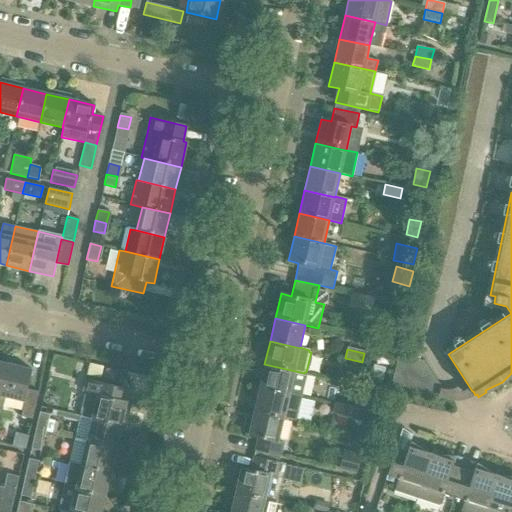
[(424,361),(399,355),(398,355),(395,367),(421,373),(423,361),(424,362),(424,361)]
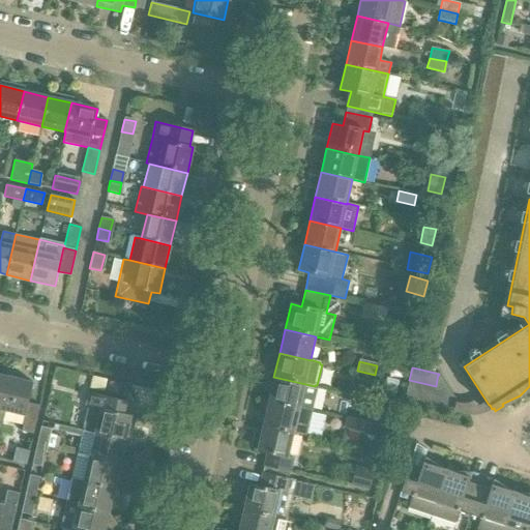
[(0,402),(0,425),(1,427),(5,411),(25,415),(21,432),(33,434),(39,406),(28,403),(32,383),(6,377),(0,402)]
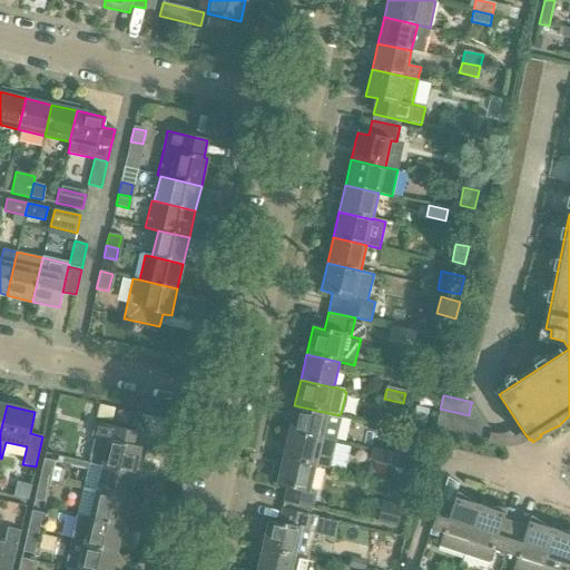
[(294,405),(288,431),(335,442),(341,416),(338,415),(294,405)]
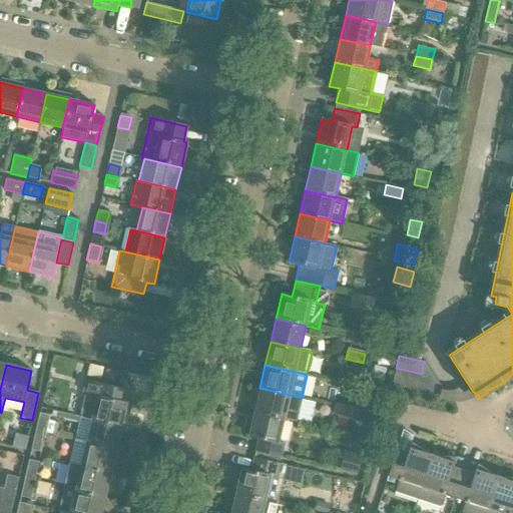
[(107,371),(105,381),(117,384),(120,374),(107,371)]
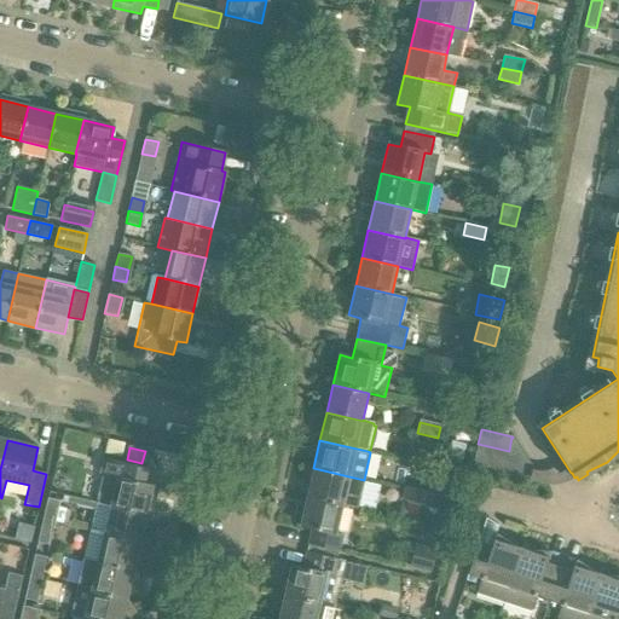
[(475,452),(472,468),(536,481),(537,473),(532,464),(475,452)]
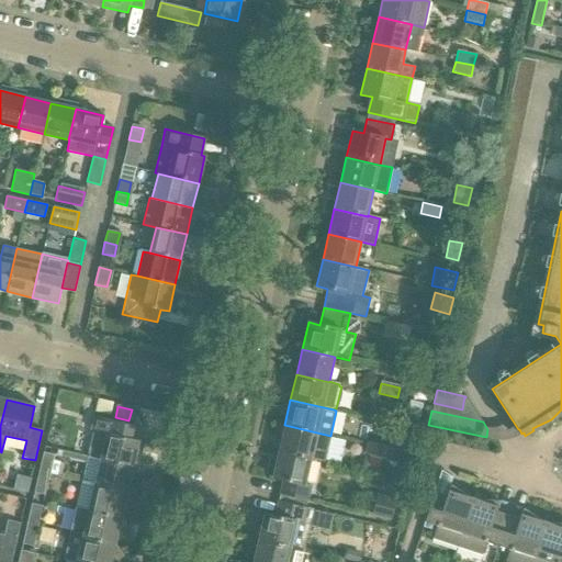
[(93,430),(88,457),(133,467),(133,465),(138,467),(142,453),(136,451),(138,440),(131,439),(134,426),(94,416),(91,430),(93,430)]
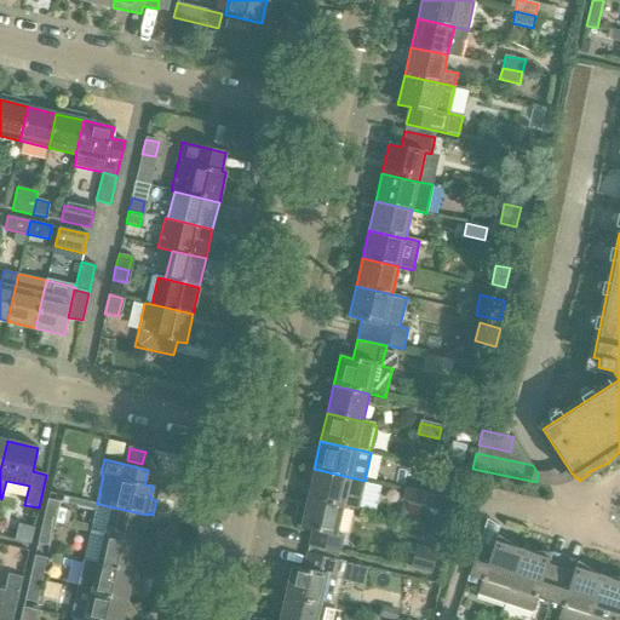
[(314,469),(306,498),(344,506),(357,510),(365,481),(314,469)]
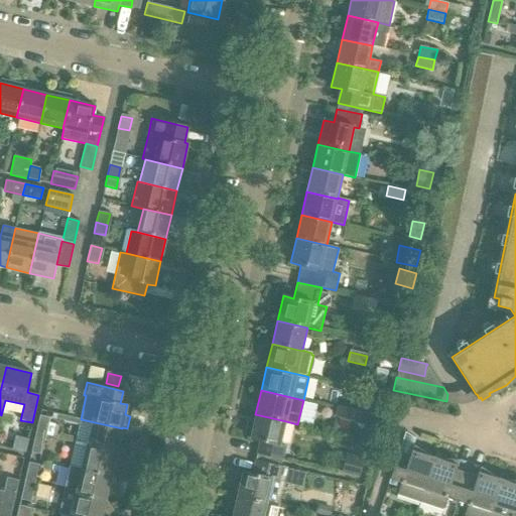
[(370,401),(366,414),(375,416),(381,394),(369,390),(368,392),(363,391),(361,399),(370,401)]
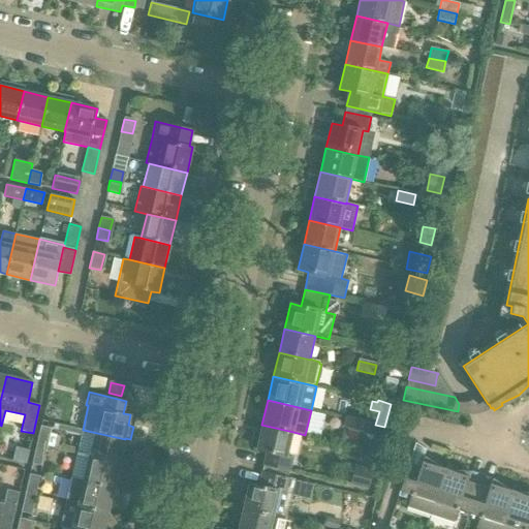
[(363,424),(345,419),(343,429),(360,433),(363,424)]
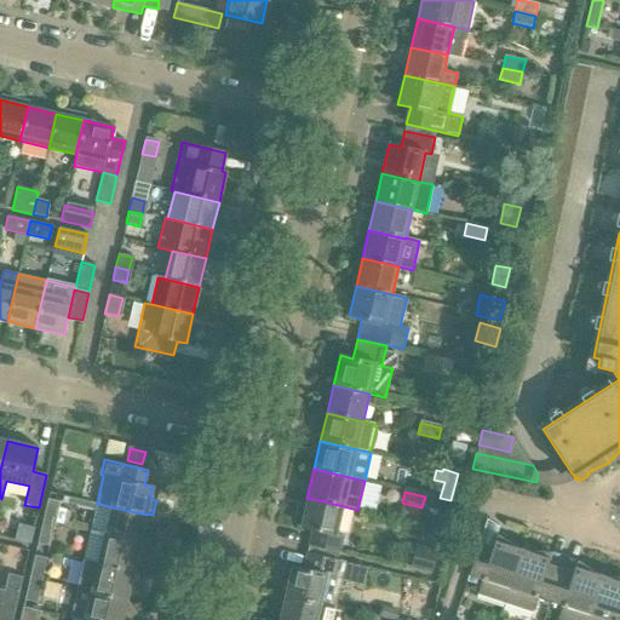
[(343,506),(306,498),(300,527),(313,529),(309,546),(338,552),(342,537),(337,535),(343,506)]
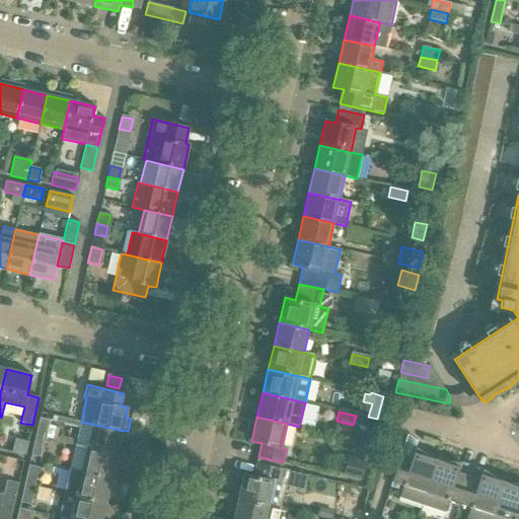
[(40,418),(35,437),(46,439),(50,420),(40,418)]
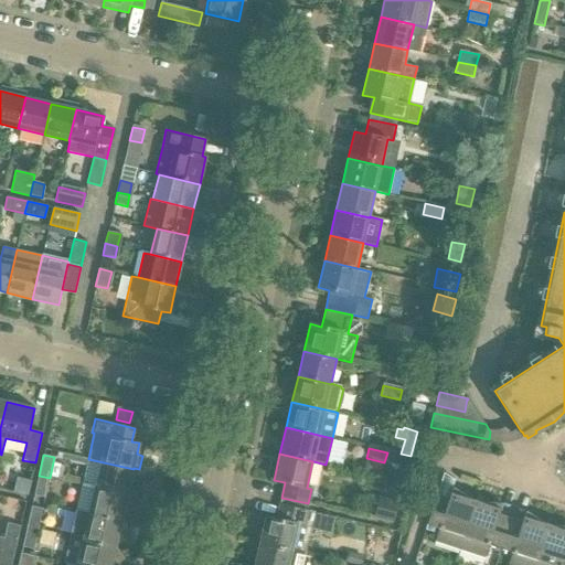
[(88,459),(82,484),(127,494),(134,469),(88,459)]
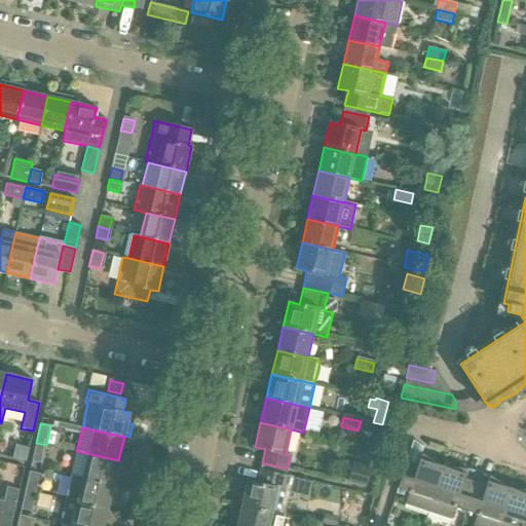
[(46,445),(36,443),(32,461),(42,463),(46,445)]
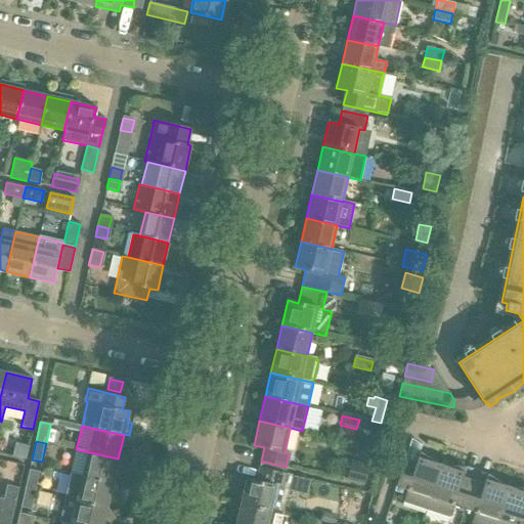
[(76,449),(71,474),(113,483),(118,459),(76,449)]
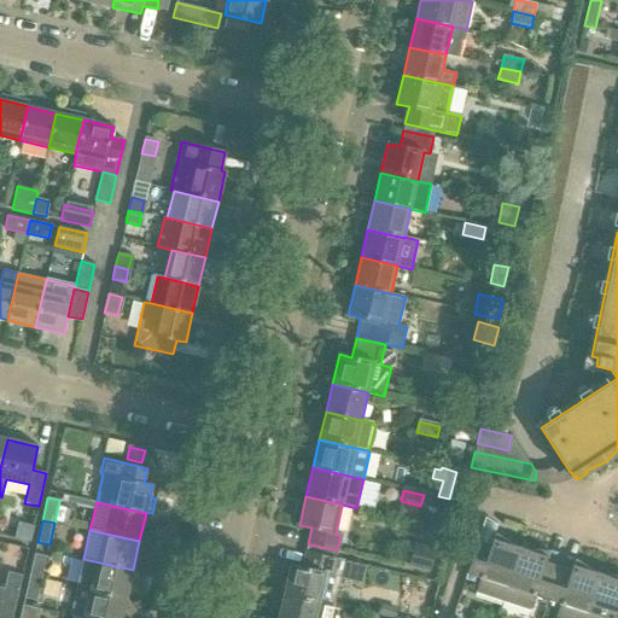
[(478,590),(503,599),(520,548),(506,543),(507,541),(495,534),(491,546),(478,542),(479,541),(478,541),(467,573),(481,578),(476,592),(477,593),(478,590)]
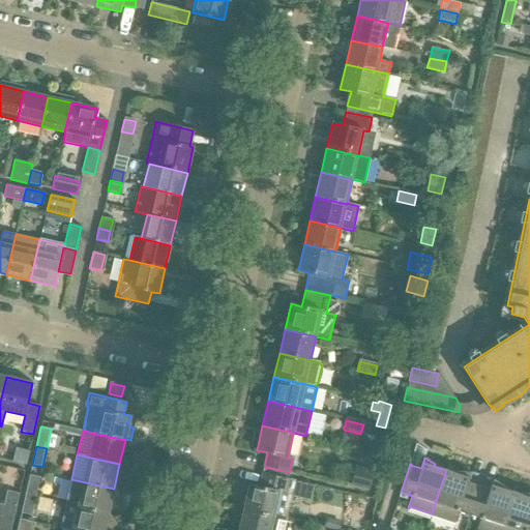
[(355,466),(351,486),(351,487),(369,491),(374,470),(355,466)]
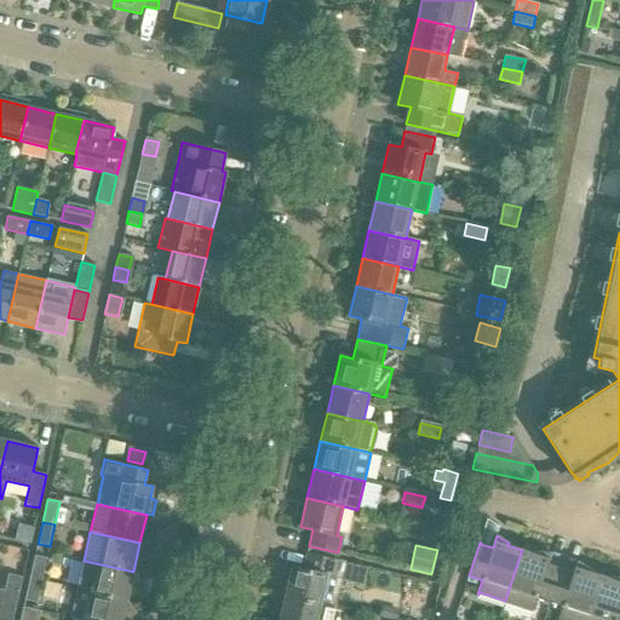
[(537,598),(549,602),(560,568),(558,569),(547,566),(551,552),(537,552),(535,555),(522,550),(505,601),(532,609),(530,612),(532,612),(537,598)]
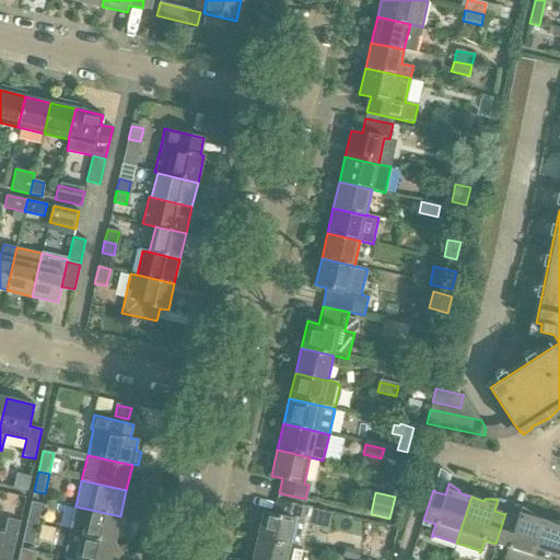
[(263,512),(257,538),(302,549),(312,508),(278,500),(273,514),(263,512)]
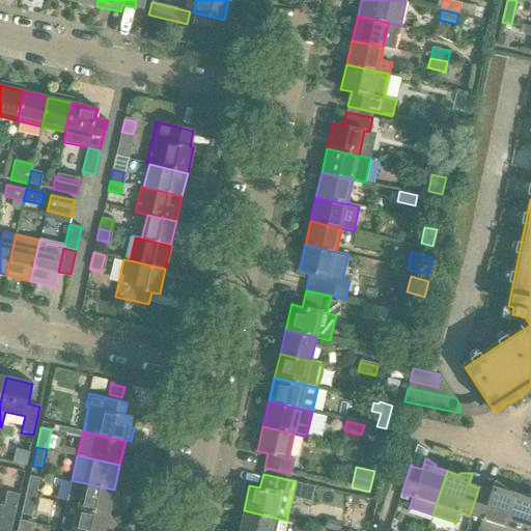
[(29,476),(25,495),(35,497),(39,478),(29,476)]
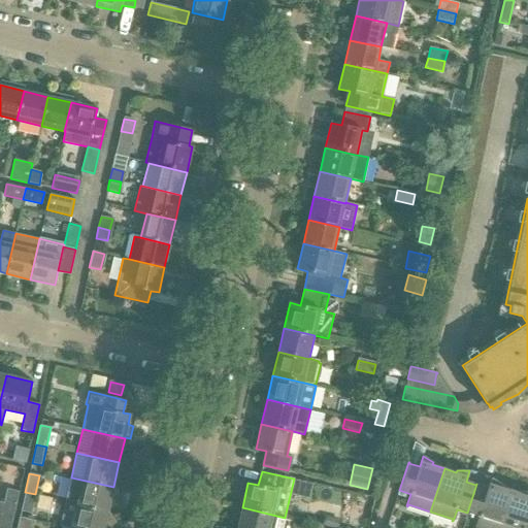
[(71,477),(65,501),(107,512),(113,487),(71,477)]
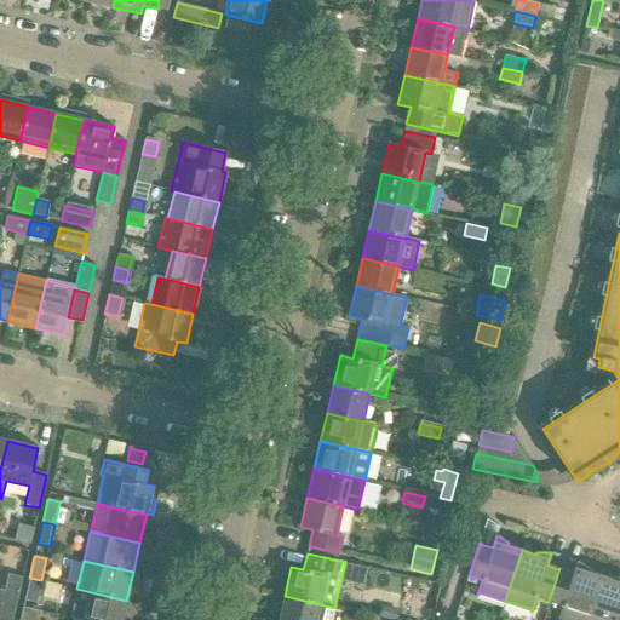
[(558,619),(560,618),(564,619),(587,619),(602,575),(587,572),(589,569),(577,561),(573,574),(561,569),(560,568),(549,602),(562,607),(557,619),(558,619)]
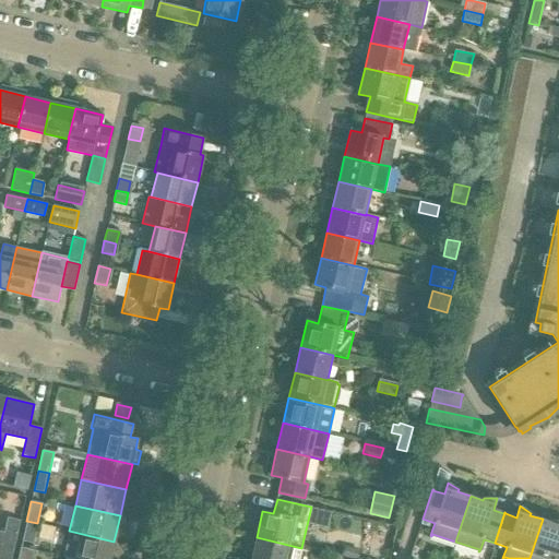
[(0,532),(0,558),(11,558),(20,521),(7,518),(3,533),(0,532)]
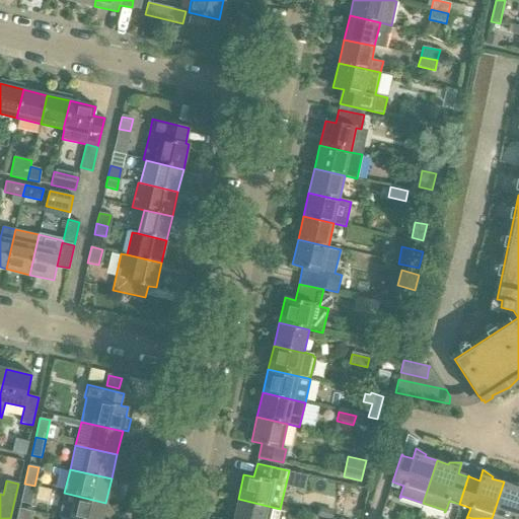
[(518,518),(518,484),(516,484),(516,486),(504,482),(492,518),(518,518)]
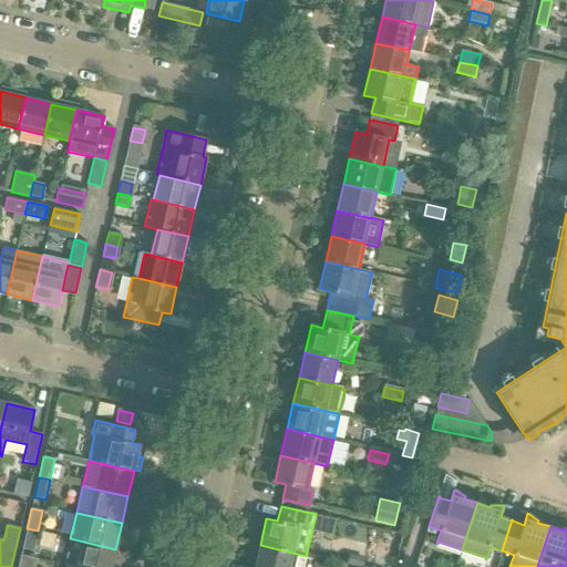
[(38,531),(27,528),(22,549),(33,552),(38,531)]
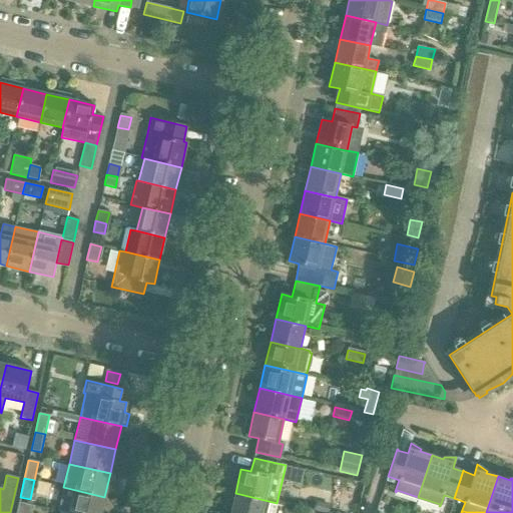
[(58,511),(67,512),(100,512),(104,497),(63,487),(58,511)]
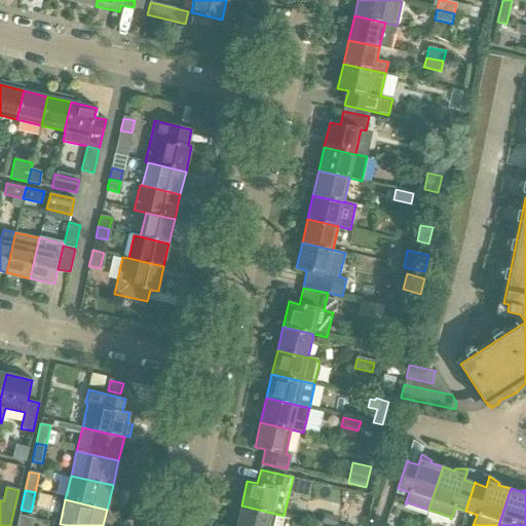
[(241,505),(235,525),(280,525),(284,516),(241,505)]
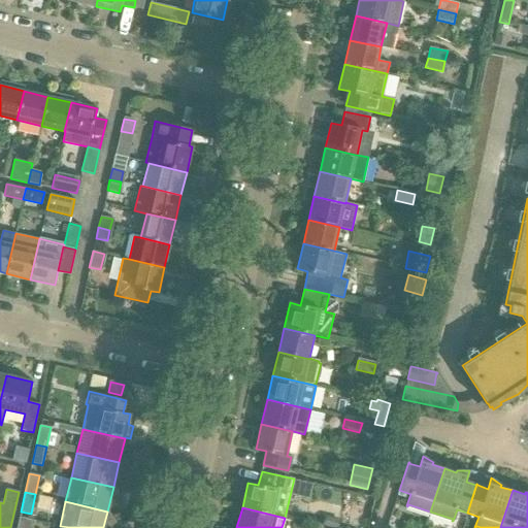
[(341,527),(345,527),(364,527),(367,514),(347,508),(341,527)]
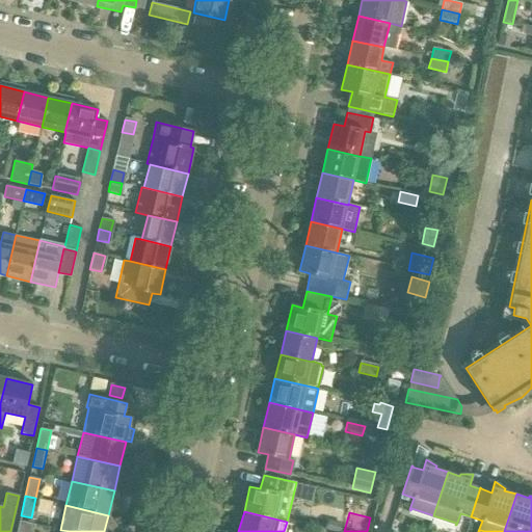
[(20,521),(17,531),(33,531),(35,525),(20,521)]
